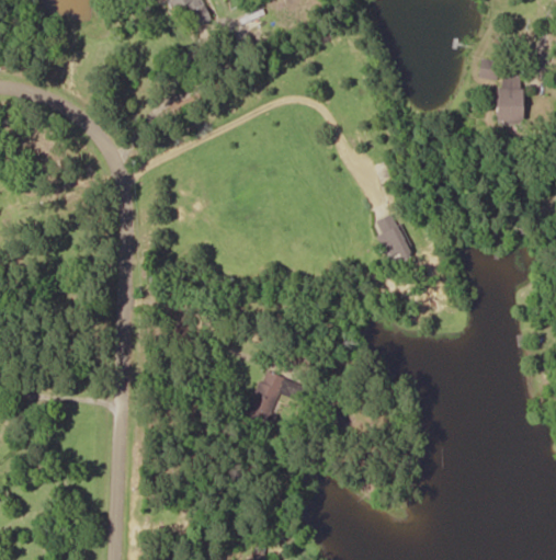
[(171,0),(176,8),(189,1),(195,16),(211,10),(205,0),(171,0)]
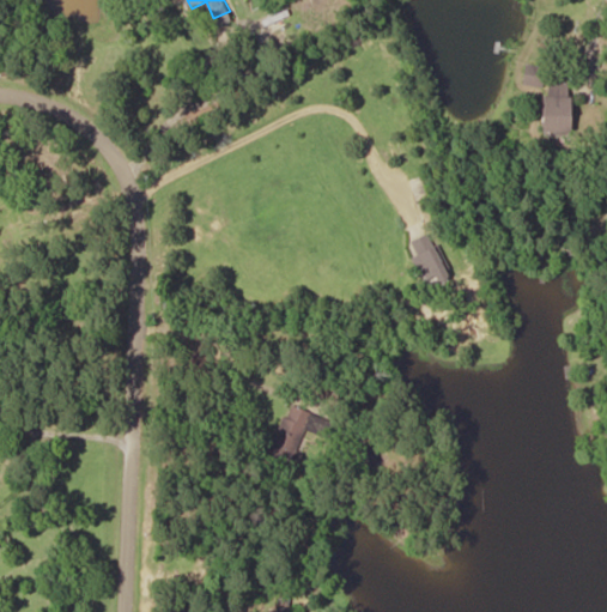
[(572,80),(547,79),(547,64),(527,64),(527,84),(544,85),(542,131),(571,131),(572,80)]
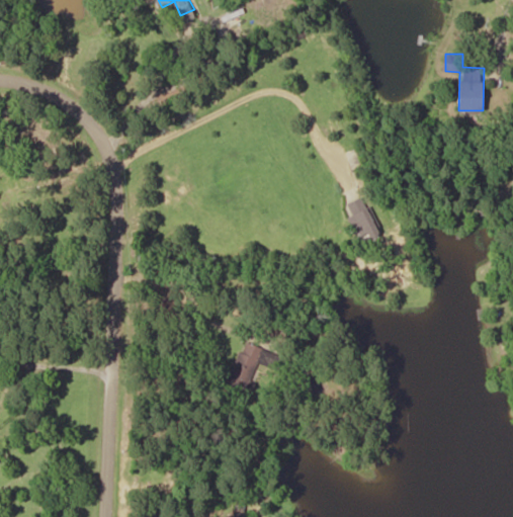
[(362,240),(381,232),(366,195),(347,203),(362,240)]
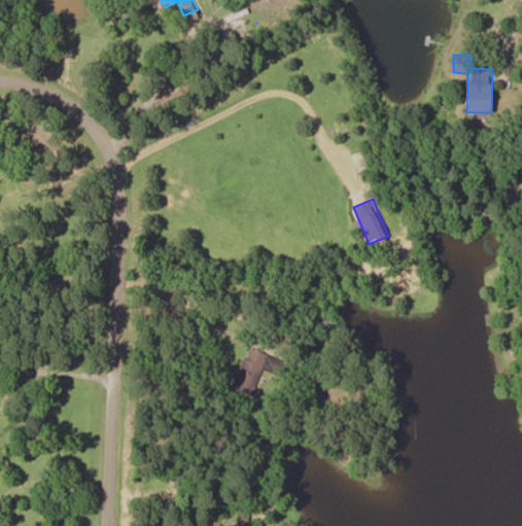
[(230,392),(251,401),(272,354),(250,345),(230,392)]
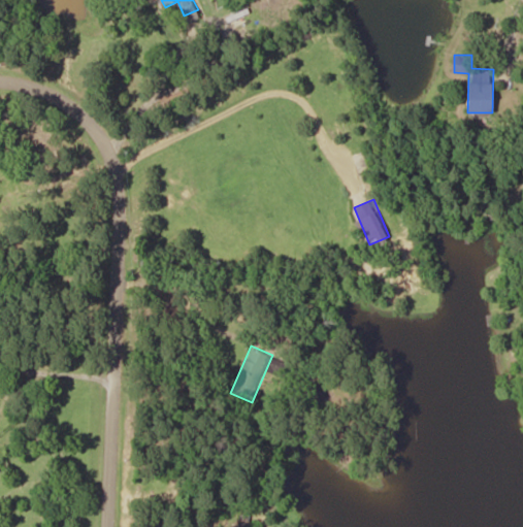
[(252,526),(252,515),(242,515),(242,526),(252,526)]
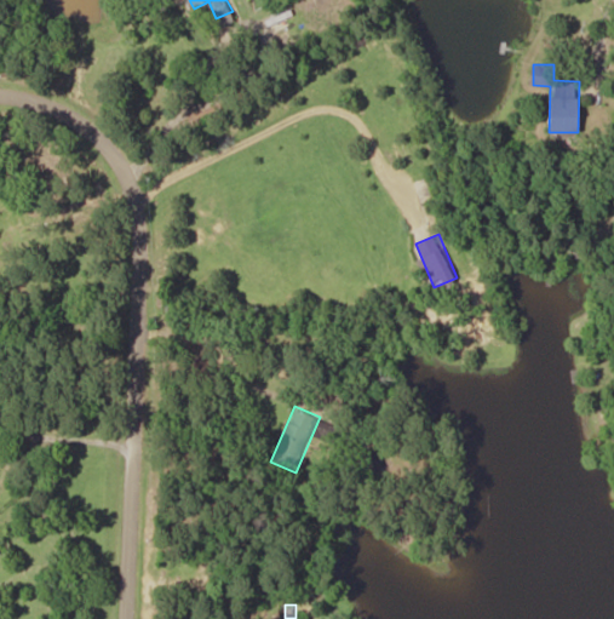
All buildings are outlined.
